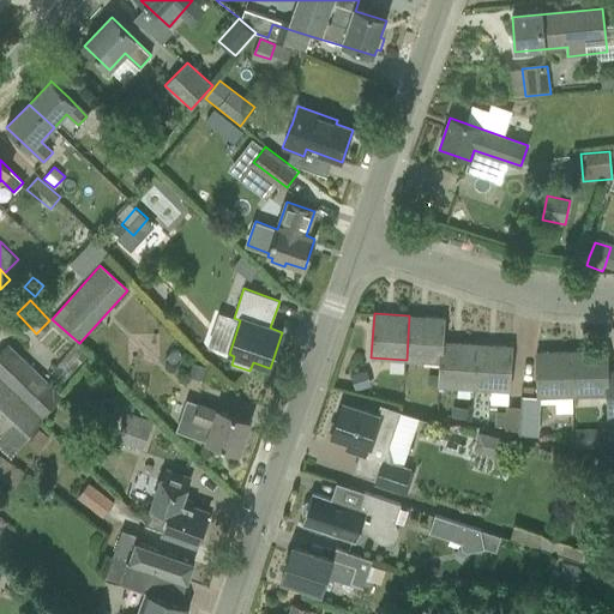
[(445,318),(409,315),(407,360),(439,362),(438,385),(440,385),(443,342),(445,318)]
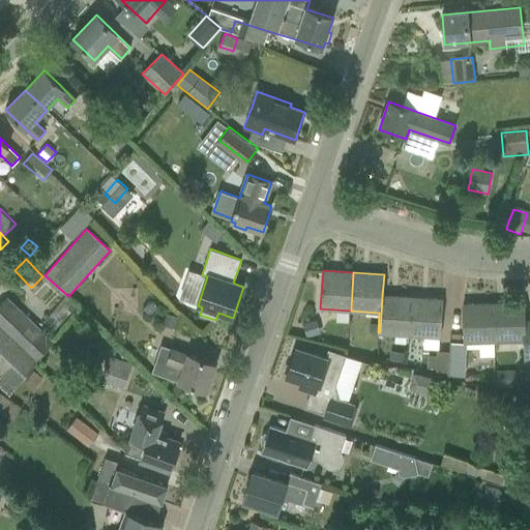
[(412,297),(382,295),(380,332),(410,334),(412,297)]
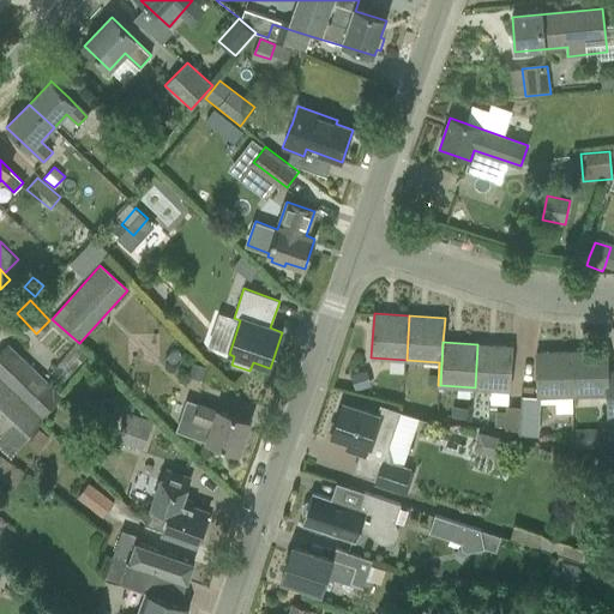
[(512,347),(477,344),(475,387),(509,390),(512,347)]
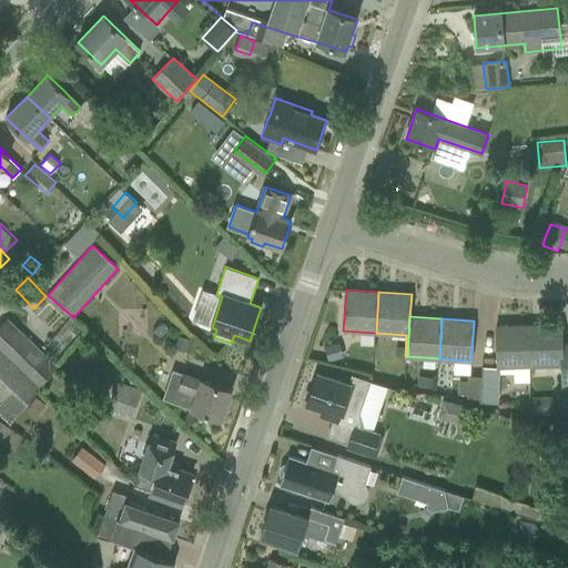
[(0,415),(10,425),(58,366),(7,320),(0,326),(0,415)]
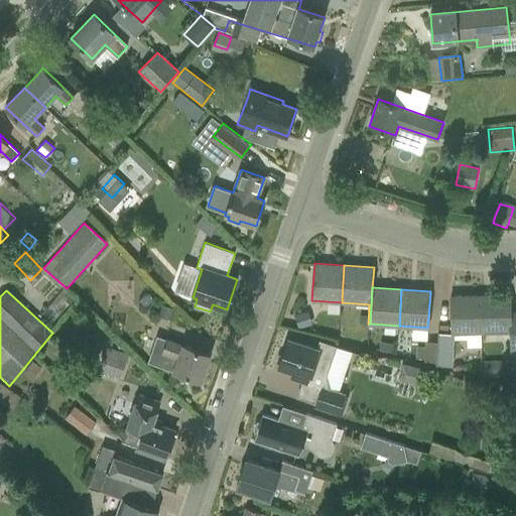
[(510,294),(481,295),(482,333),(511,332),(511,350),(512,350),(511,312),(510,294)]
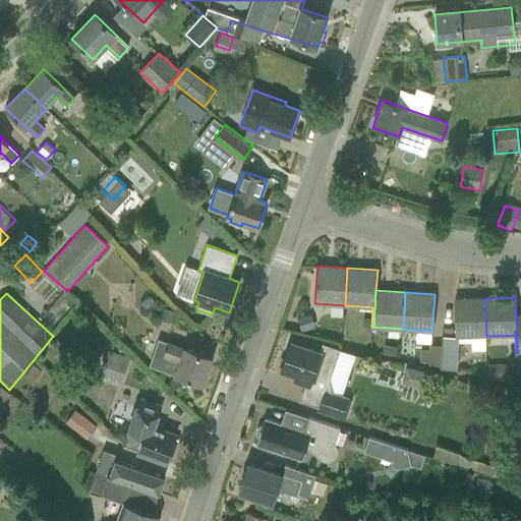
[(456,337),(486,336),(485,298),(455,299),(456,337)]
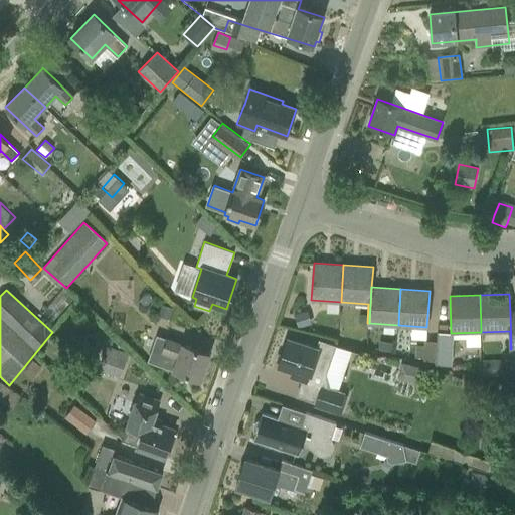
[(170,320),(174,308),(162,304),(159,316),(170,320)]
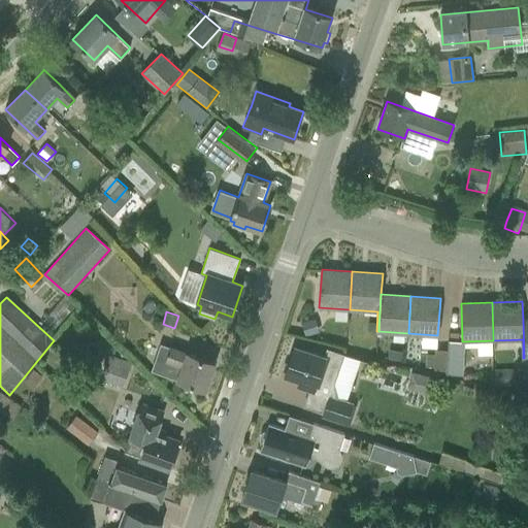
[(320,333),(316,319),(302,323),(306,336),(320,333)]
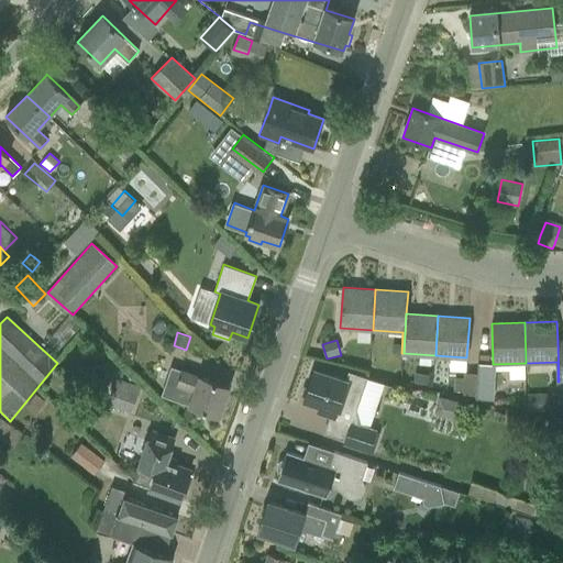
[(356,407),(366,377),(349,371),(345,381),(315,370),(305,399),(320,405),(318,410),(335,417),(351,421),(344,442),(370,451),(377,429),(361,424),(356,407)]
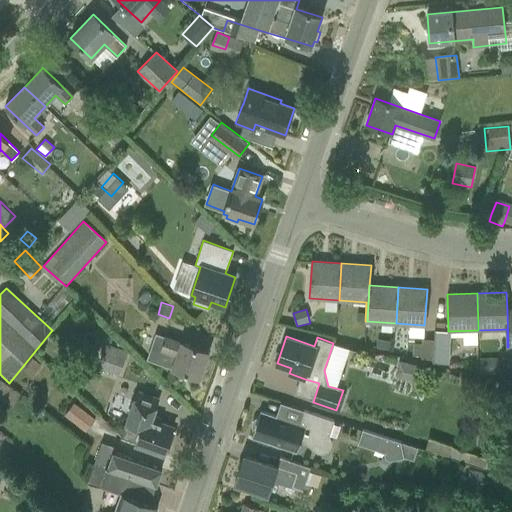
[(173,369),(199,378),(209,352),(166,337),(161,352),(177,358),(173,369)]
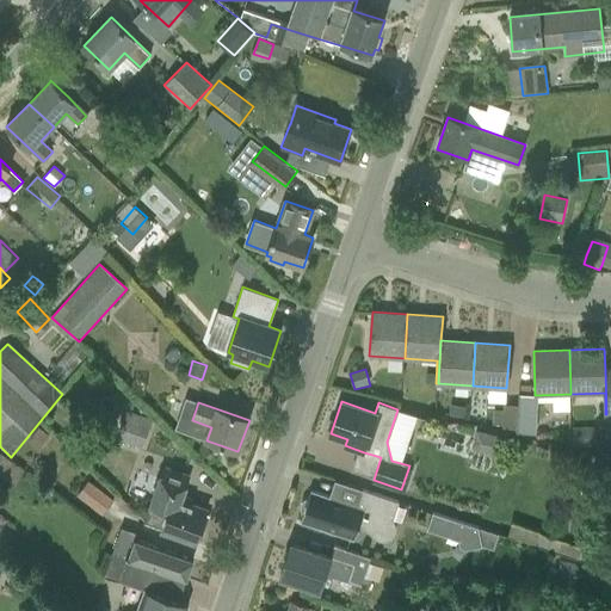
[(466,407),(450,405),(449,414),(463,418),(466,407)]
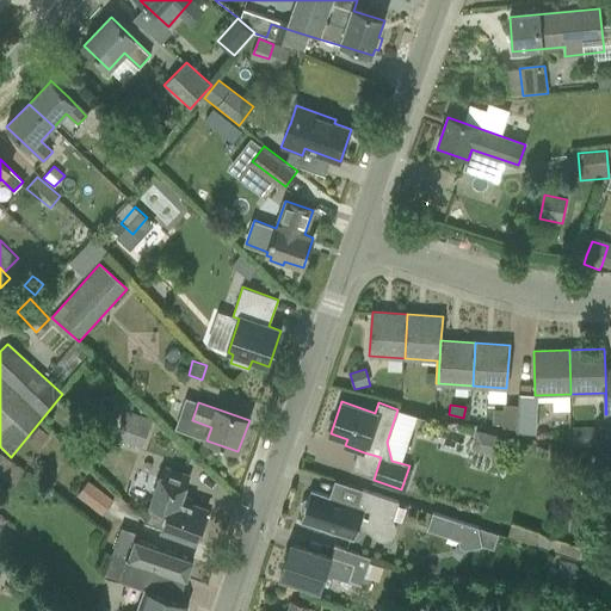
[(503,424),(504,411),(493,409),(492,424),(503,424)]
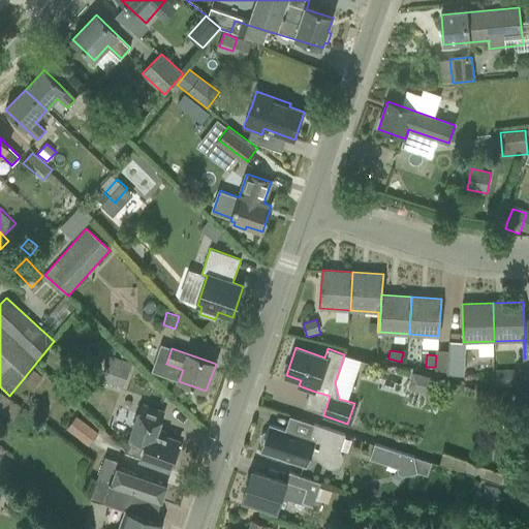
[(131,362),(112,355),(107,369),(127,375),(131,362)]
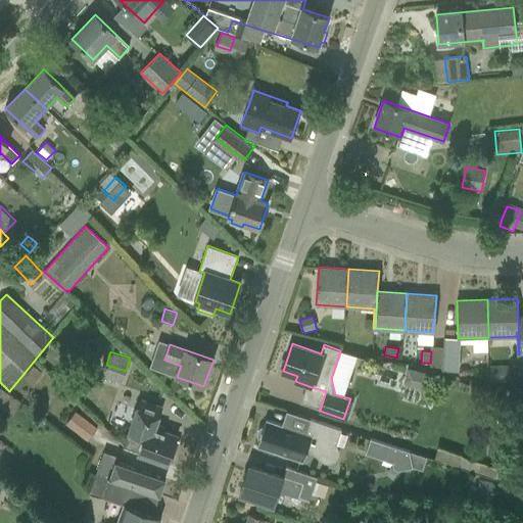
[(459,371),(460,362),(442,361),(442,367),(442,370),(459,371)]
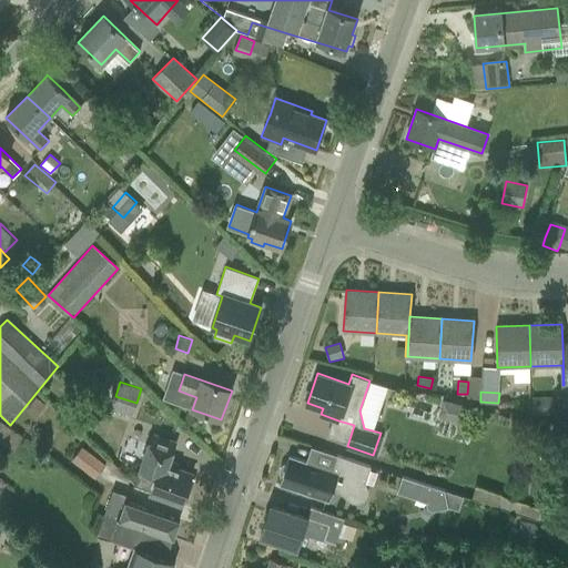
[(554,421),(553,405),(553,399),(553,396),(551,396),(533,396),(533,412),(530,412),(530,416),(554,421)]
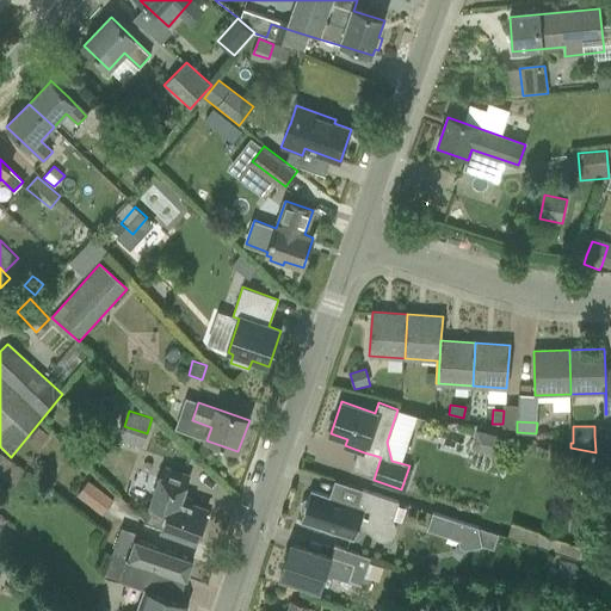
[(474,448),(476,452),(491,456),(497,454),(500,437),(477,432),(474,448)]
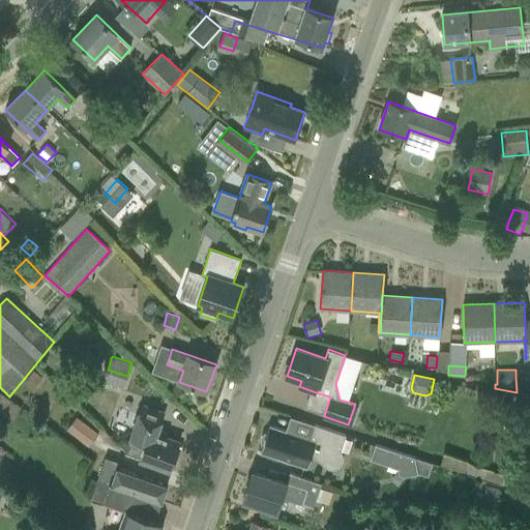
[(139,460),(170,470),(171,466),(175,466),(177,459),(175,455),(179,443),(165,438),(167,433),(157,430),(164,413),(142,406),(126,453),(140,458),(139,460)]
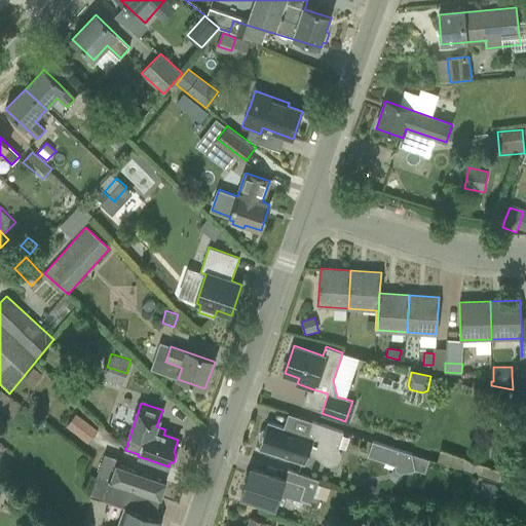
[(98,429),(76,413),(66,426),(88,443),(98,429)]
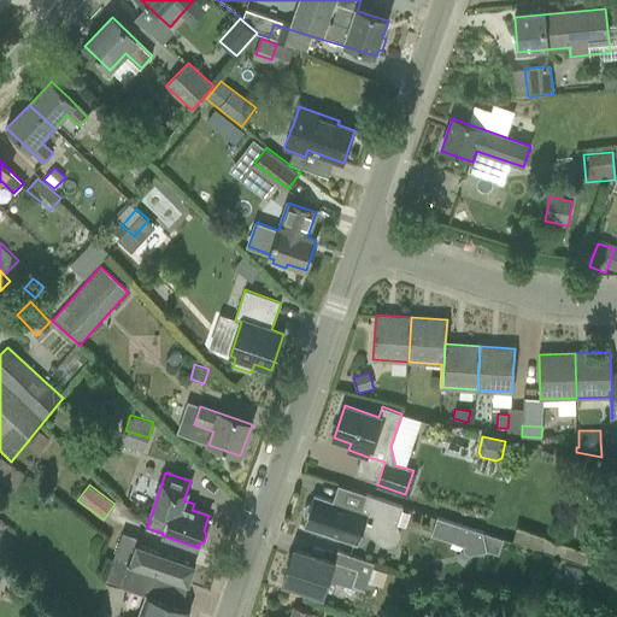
[(397,524),(403,506),(366,494),(363,506),(362,511),(315,495),(311,503),(307,505),(304,509),(304,515),(306,519),(304,527),(357,545),(362,530),(368,533),(380,544),(383,545),(387,546),(392,545),(395,542),(398,540),(399,535),(399,530),(398,527),(397,524)]
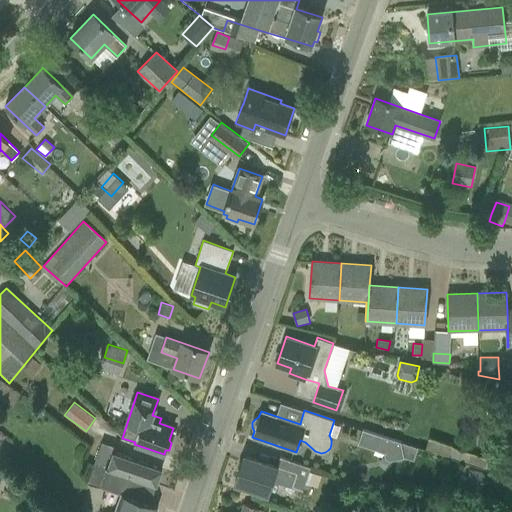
[(375,449),(383,452),(385,458),(387,461),(391,462),(405,458),(402,442),(380,435),(375,449)]
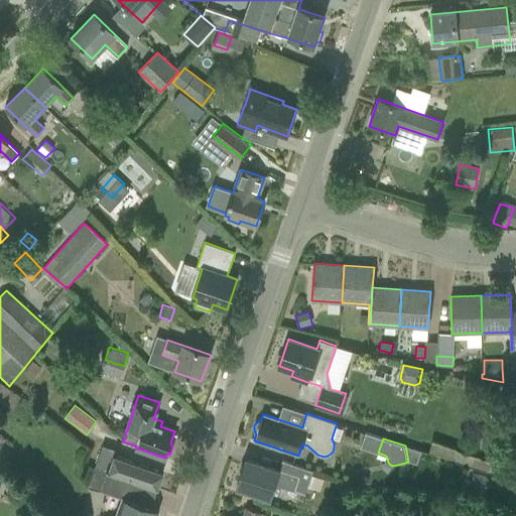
[(429,443),(428,452),(448,455),(449,446),(429,443)]
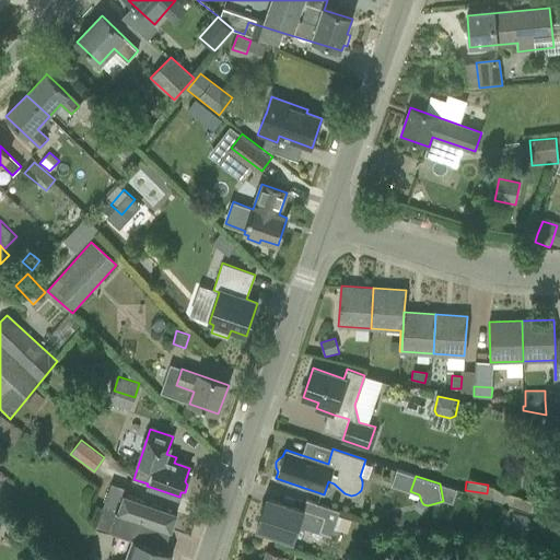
[(104,505),(171,529),(177,513),(125,493),(127,488),(112,482),(104,505)]
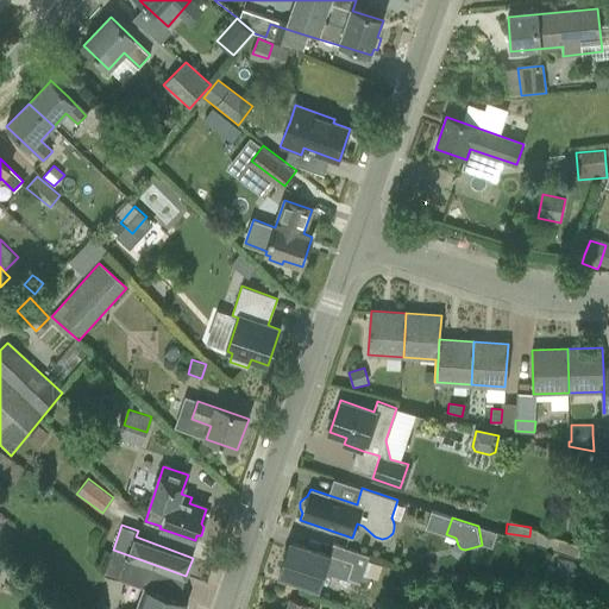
[(333,544),(330,554),(290,542),(280,576),(319,588),(324,572),(359,583),(363,575),(374,578),(375,579),(380,565),(368,562),(369,556),(333,544)]
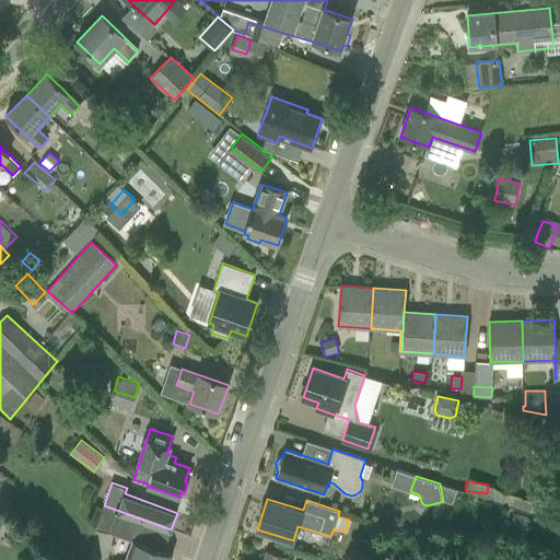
[(171,529),(104,505),(96,527),(132,540),(133,539),(164,550),(171,529)]
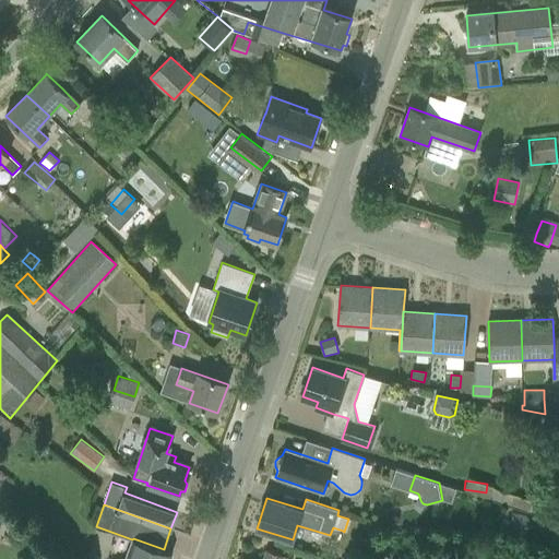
[(513,512),(506,539),(526,540),(533,518),(513,512)]
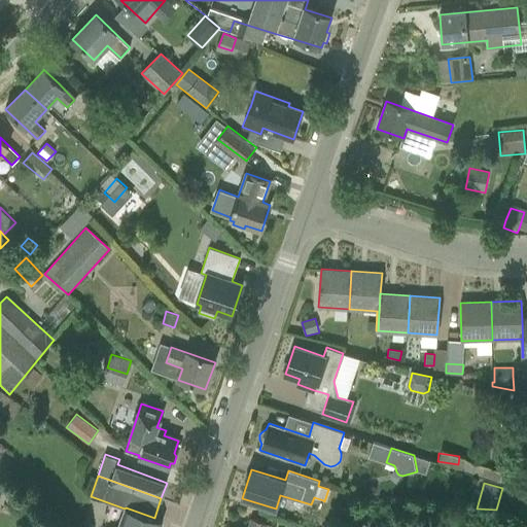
[(117,526),(160,526),(162,525),(161,525),(163,521),(154,518),(126,507),(125,508),(117,526)]
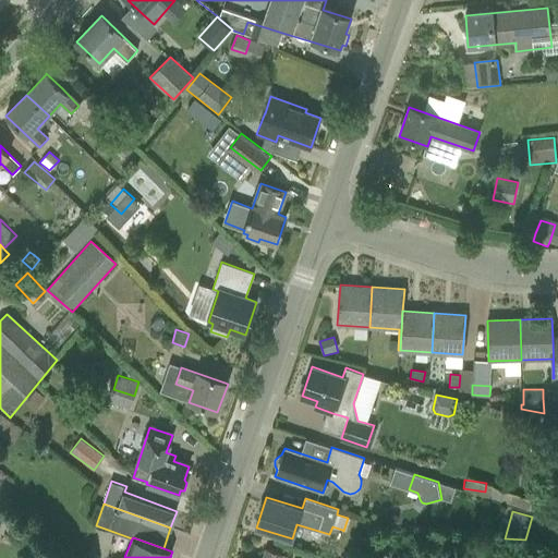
[(518,544),(508,544),(507,555),(518,556),(518,544)]
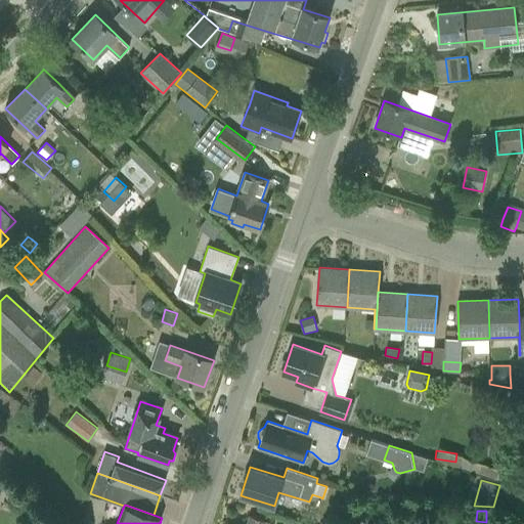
[(523,523),(523,515),(511,520),(512,523),(523,523)]
